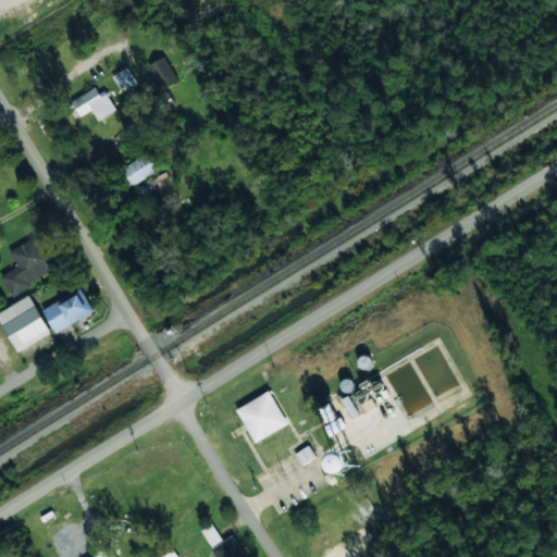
[(147,66),(161,91),(178,82),(165,57),(147,66)]
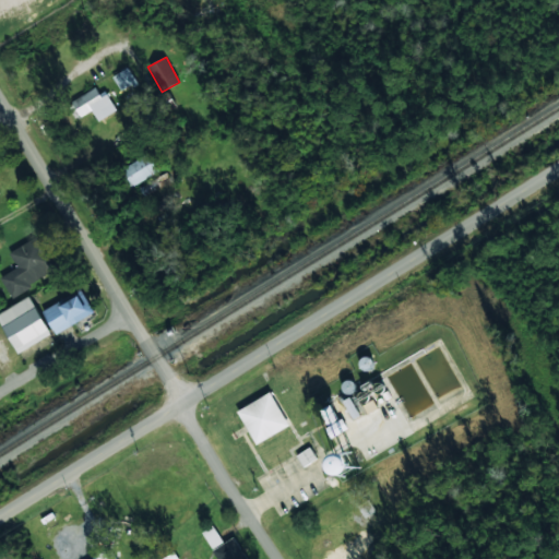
[(121,91),(137,82),(129,67),(113,75),(121,91)]
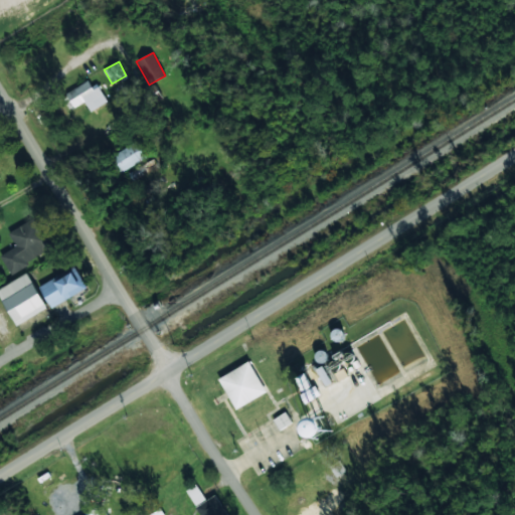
[(70,110),(84,101),(91,112),(107,103),(93,78),(62,96),(70,110)]
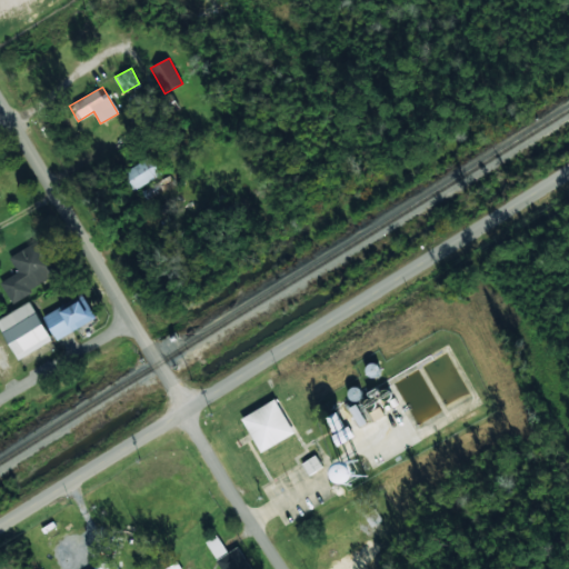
[(162,173),(152,156),(121,173),(131,191),(162,173)]
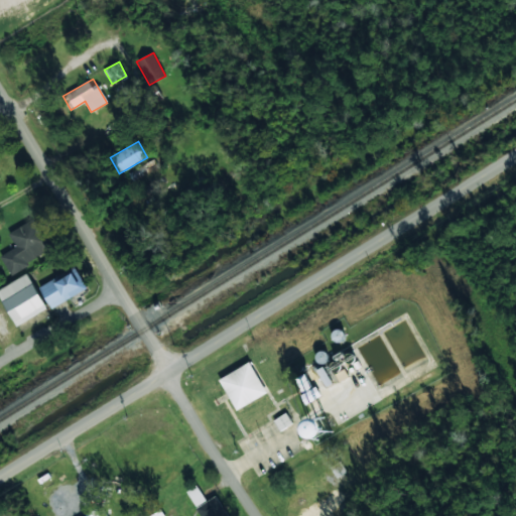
[(0,256),(10,274),(52,250),(35,218),(8,233),(16,247),(0,256)]
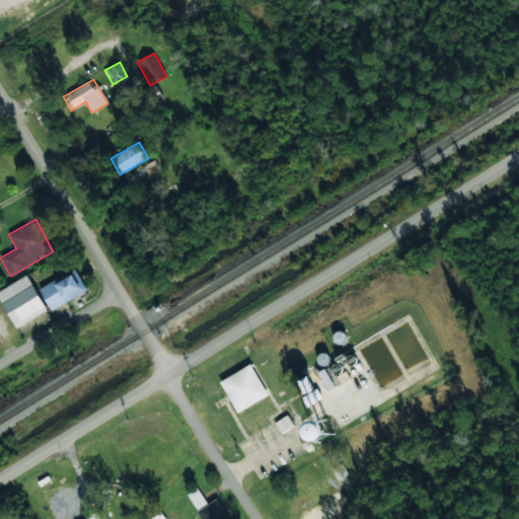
[(40,288),(52,310),(87,290),(76,269),(40,288)]
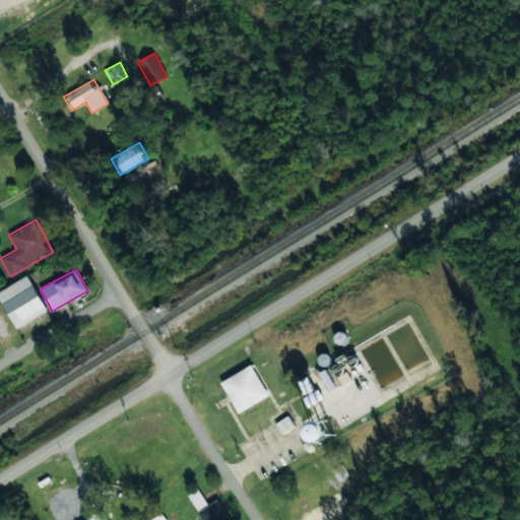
[(47,313),(29,276),(0,288),(0,297),(14,328),(47,313)]
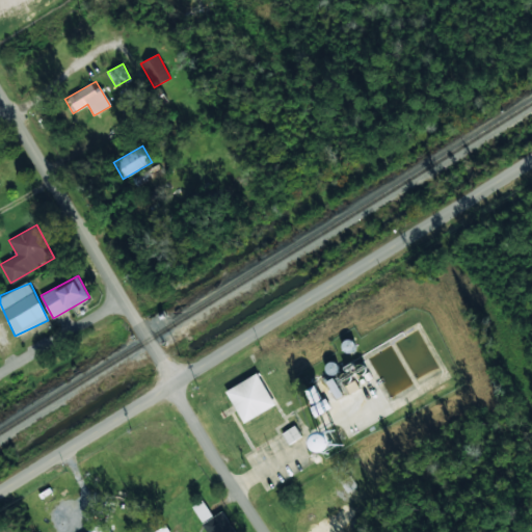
[(326,364),(327,374),(339,373),(337,363),(326,364)]
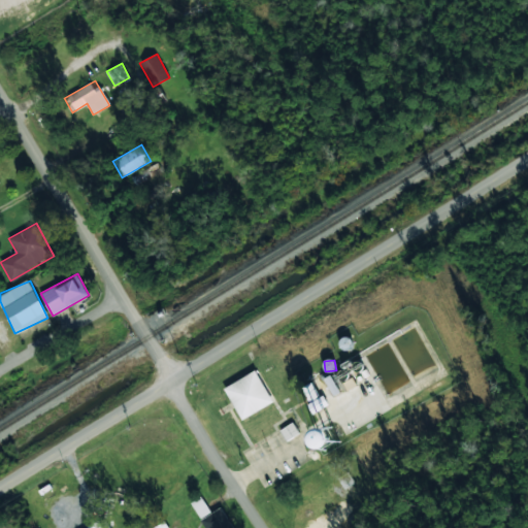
[(242,420),(273,401),(256,370),(225,388),(242,420)]
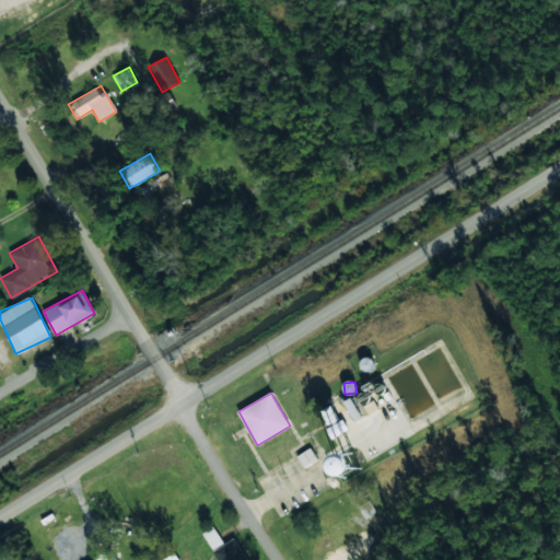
[(326,426),(338,421),(333,406),(321,410),(326,426)]
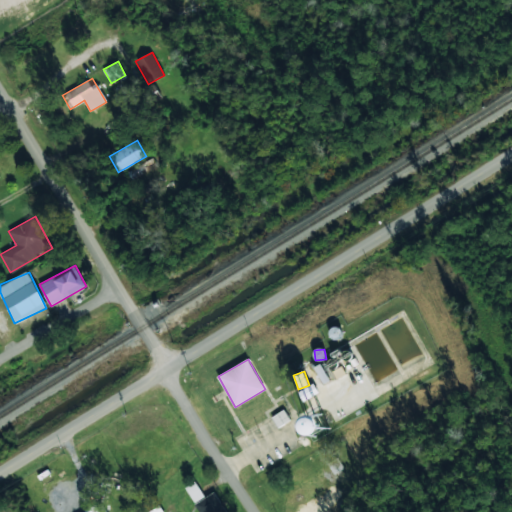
[(303,401),(318,392),(313,383),(298,391),(303,401)]
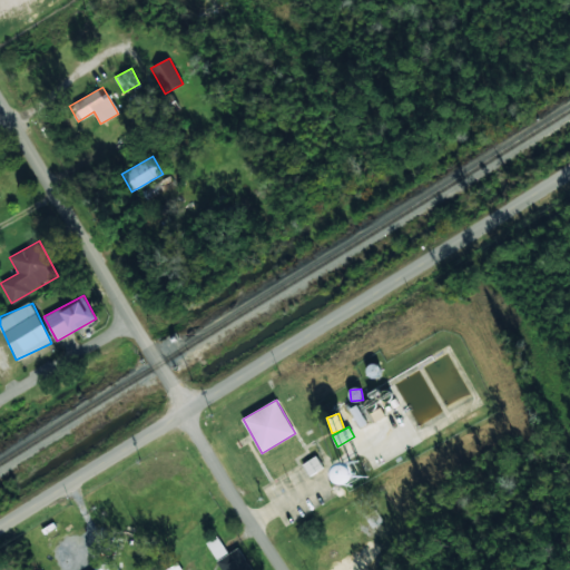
[(308,475),(323,469),(316,457),(303,463),(308,475)]
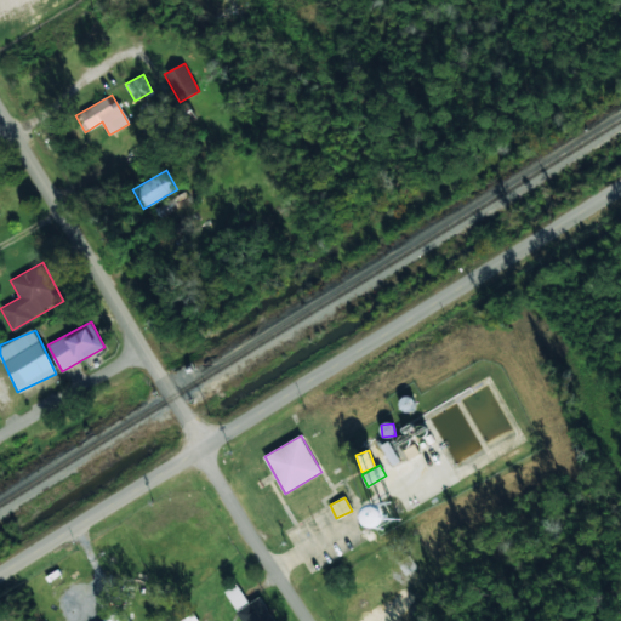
[(237,611),(243,620),(274,620),(260,597),(237,611)]
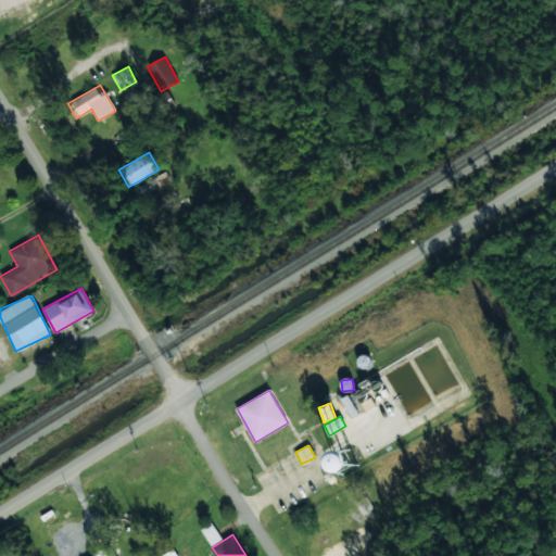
[(112,555),(106,546),(89,555),(112,555)]
